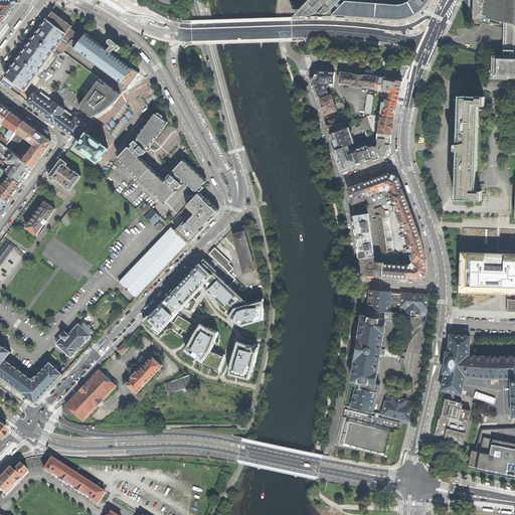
[(15,0),(0,0),(0,10),(1,12),(1,14),(0,15),(0,16),(5,20),(12,11),(17,3),(15,0)]
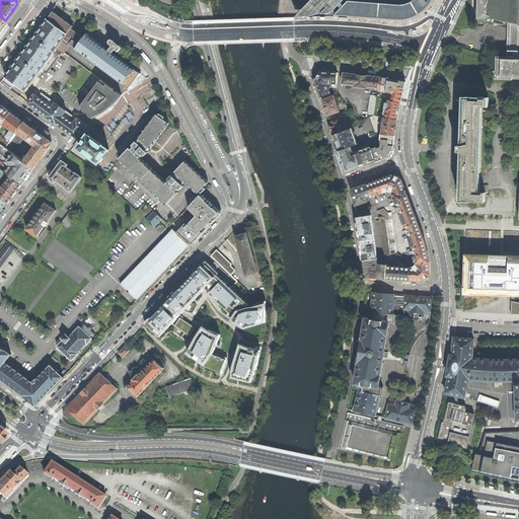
[(310,0),(296,16),(308,16),(311,16),(315,14),(318,12),(325,6),(326,7),(320,14),(325,13),(330,12),(337,6),(340,8),(332,15),(400,22),(405,21),(413,19),(420,15),(426,11),(429,7),(433,1),(433,0),(310,0)]
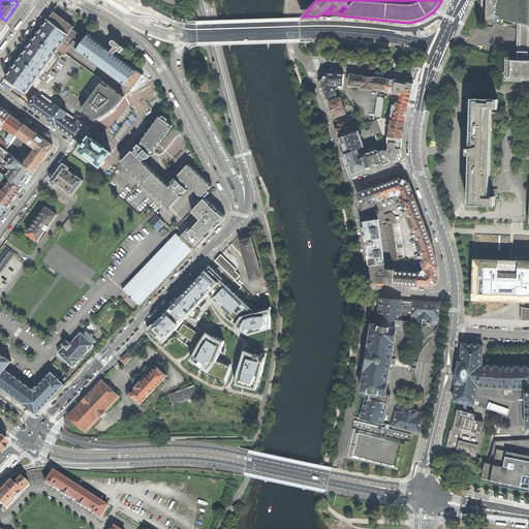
[(528,0),(489,0),(490,6),(490,20),(494,20),(494,22),(495,23),(503,24),(504,23),(505,20),(523,24),(522,58),(517,58),(508,58),(508,69),(507,81),(528,81),(528,0)]
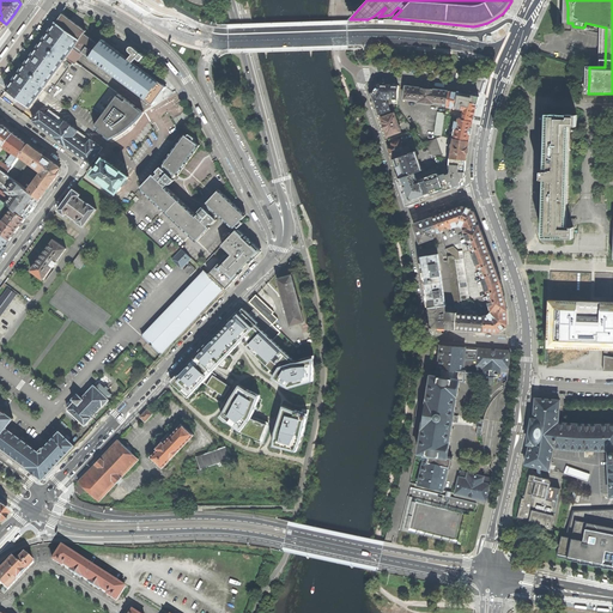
[(7,89),(5,91),(29,109),(36,99),(50,80),(55,84),(67,68),(68,70),(74,61),(76,62),(83,53),(153,104),(165,86),(155,79),(157,76),(140,64),(139,67),(103,41),(99,44),(85,34),(86,31),(78,25),(79,23),(76,20),(73,18),(72,20),(64,13),(58,20),(56,23),(26,62),(23,68),(19,72),(7,89)]
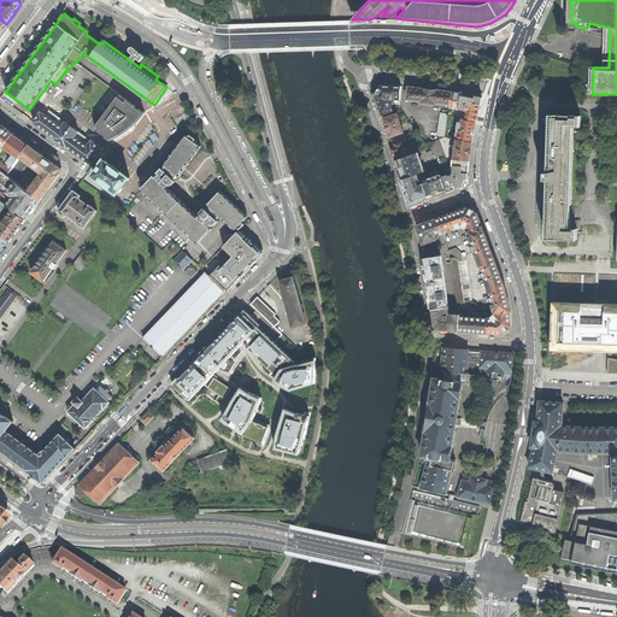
[(377,111),(380,117),(393,113),(388,101),(400,101),(401,87),(382,86),(372,98),(377,111)]
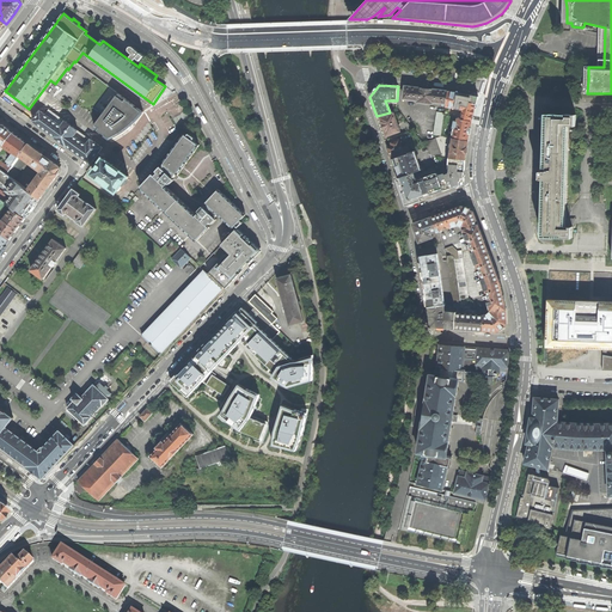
[(417,89),(405,87),(404,99),(418,102),(418,103),(434,104),(434,103),(447,105),(448,92),(434,90),(417,89)]
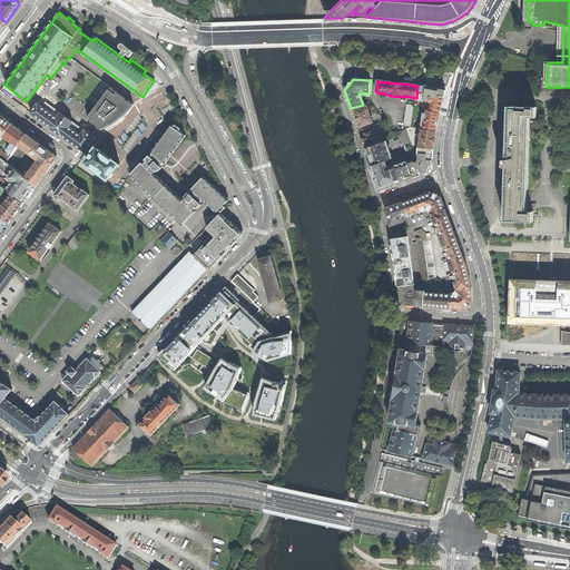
[(424,87),(418,86),(416,98),(415,100),(430,102),(431,105),(430,107),(428,107),(426,110),(440,114),(446,91),(439,89),(424,87)]
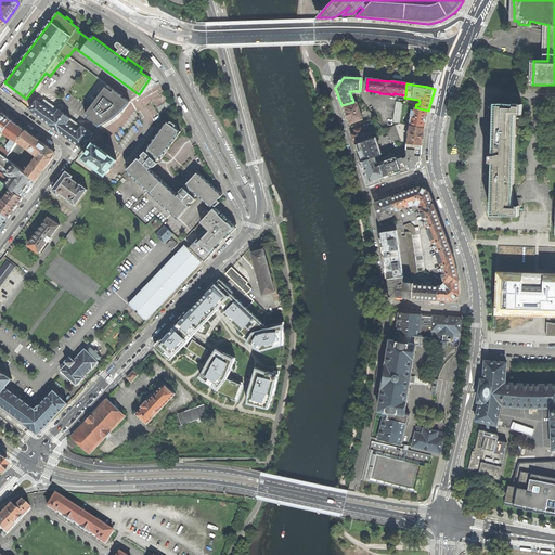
[(95,124),(100,127),(112,119),(116,116),(123,111),(131,103),(108,86),(86,116),(95,124)]
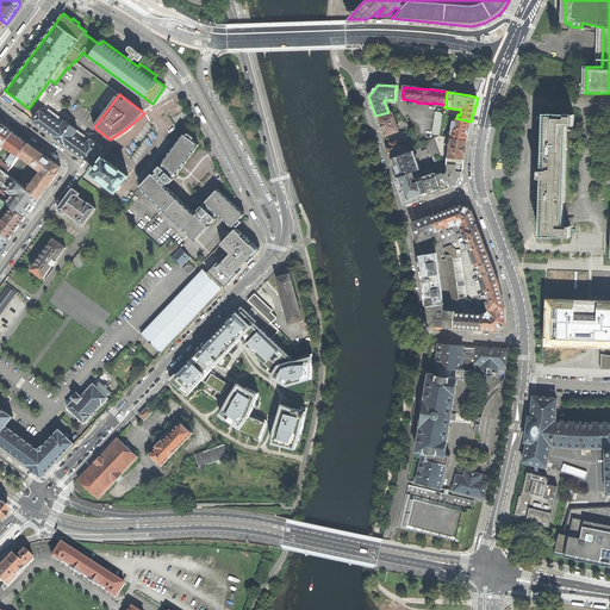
[(41,111),(33,122),(45,130),(67,147),(91,163),(103,148),(79,130),(72,125),(66,122),(49,110),(45,114),(41,111)]
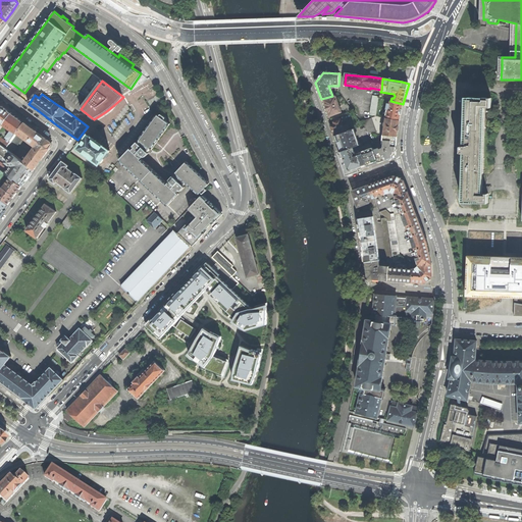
[(369,115),(377,116),(379,97),(373,96),(369,115)]
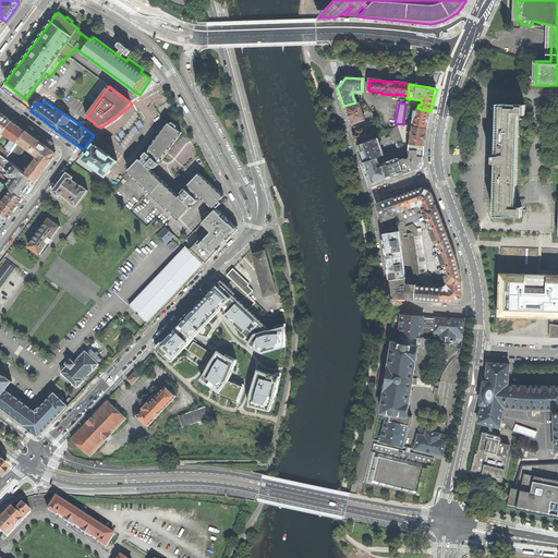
[(350,117),(352,125),(365,121),(359,104),(347,108),(350,117)]
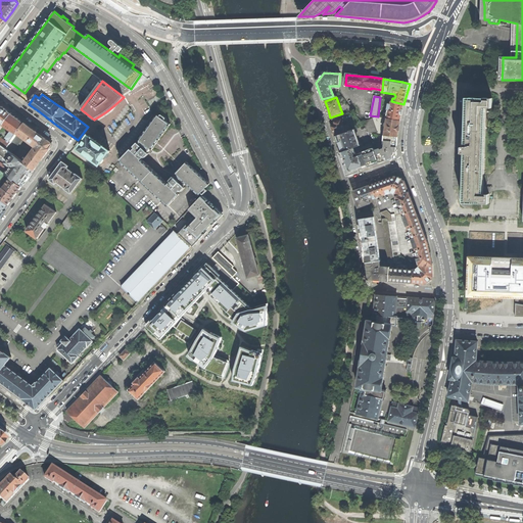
[(484,205),(487,203),(488,195),(488,194),(483,194),(487,107),(491,107),(492,108),(493,97),(491,98),(489,98),(489,97),(484,97),(483,98),(477,98),(477,97),(472,97),(471,97),(468,97),(465,145),(462,146),(462,148),(462,152),(465,153),(463,201),(467,201),(467,202),(473,202),(479,202),(479,203),(481,206),(484,205)]
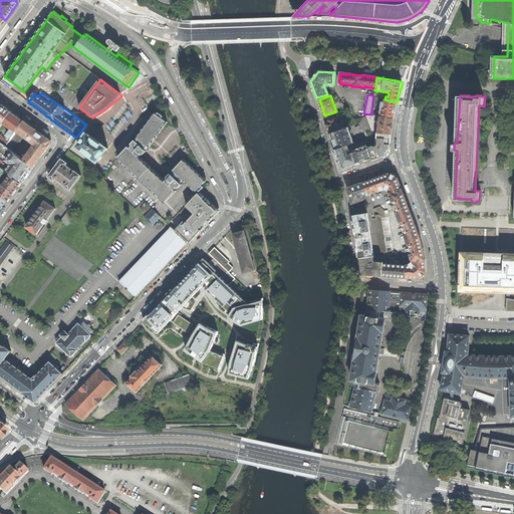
[(395,110),(397,102),(384,99),(383,102),(381,102),(379,116),(380,116),(393,118),(395,110)]
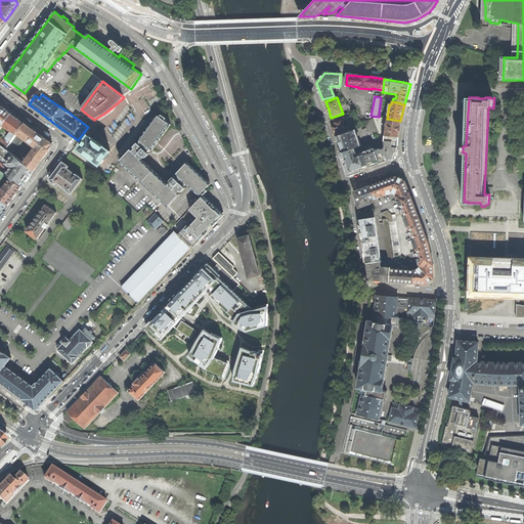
[(5,108),(0,104),(0,129),(3,125),(12,114),(5,108)]
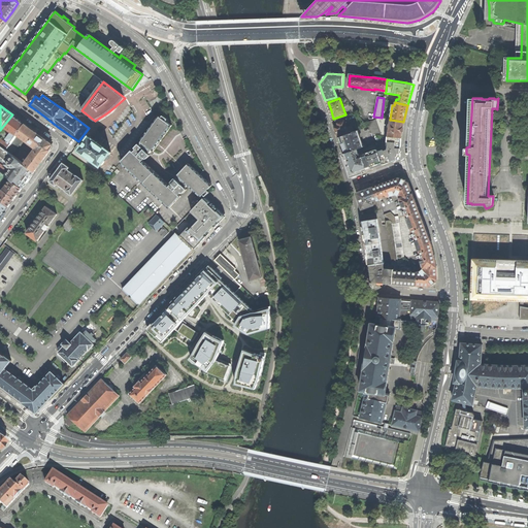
[(19,120),(12,114),(3,126),(11,132),(11,131),(12,132),(11,134),(7,138),(7,139),(5,141),(0,137),(0,145),(6,150),(25,124),(19,120)]
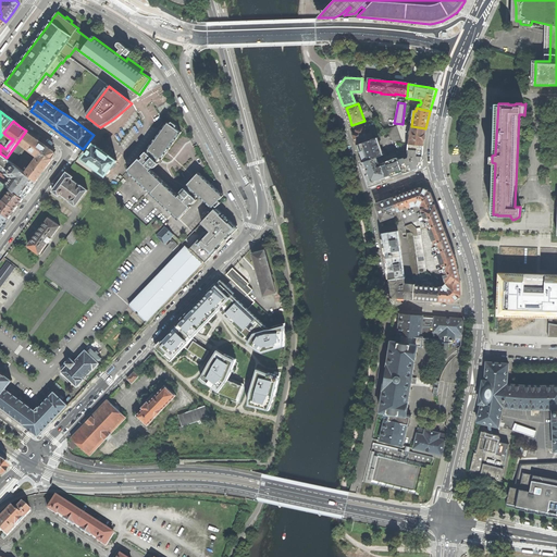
[(139,159),(127,172),(180,220),(192,207),(189,206),(193,202),(193,203),(194,205),(198,200),(198,199),(197,199),(196,198),(199,195),(189,186),(186,189),(186,188),(185,188),(184,189),(183,190),(183,192),(184,192),(180,196),(151,170),(153,168),(155,168),(158,165),(159,163),(158,162),(161,159),(162,160),(182,133),(175,128),(176,128),(176,127),(176,126),(172,123),(171,123),(171,124),(171,125),(168,123),(148,149),(150,150),(147,153),(146,153),(143,156),(143,157),(144,158),(141,160),(139,159)]
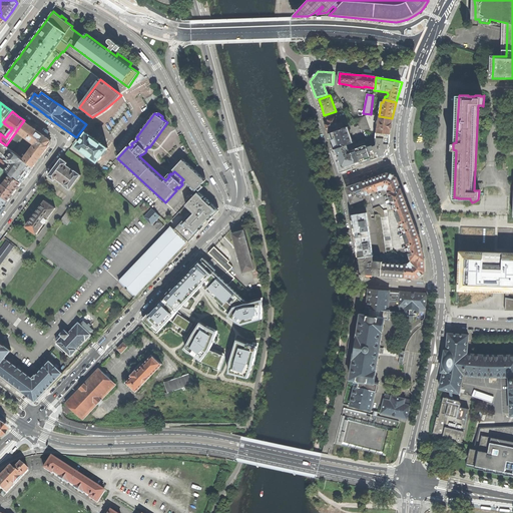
[(391,126),(392,118),(380,116),(378,133),(390,134),(391,126)]
